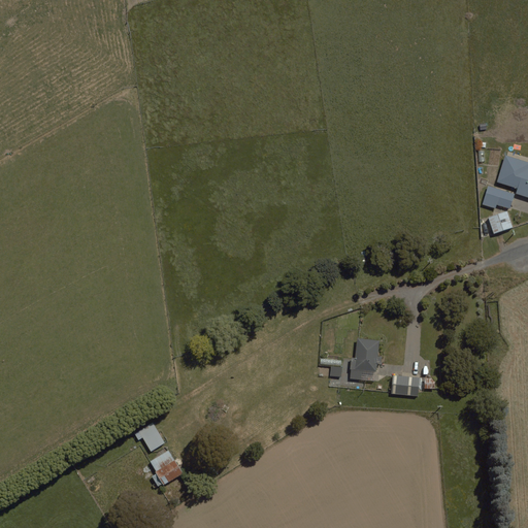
[(527,164),(507,158),(498,184),(518,191),(517,196),(527,200),(527,164)]
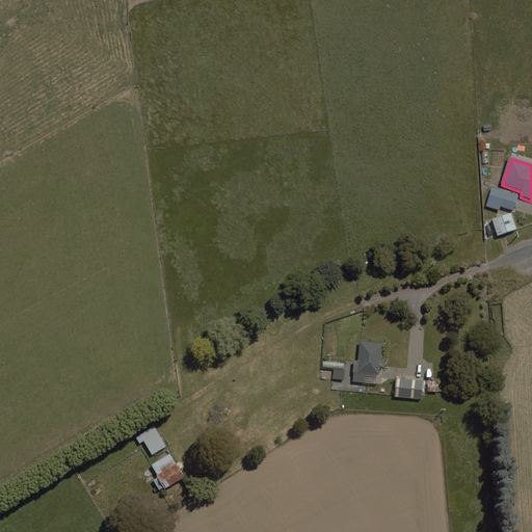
[(519,197),(493,190),(487,207),(501,211),(502,207),(515,211),(519,197)]
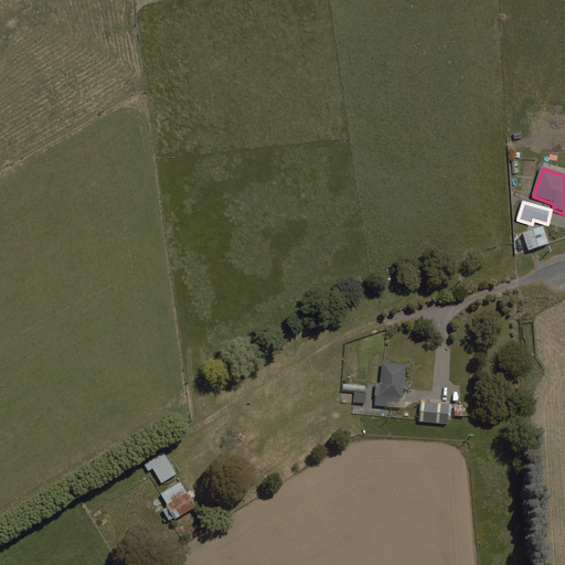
[(543,230),(524,235),(530,255),(550,248),(543,230)]
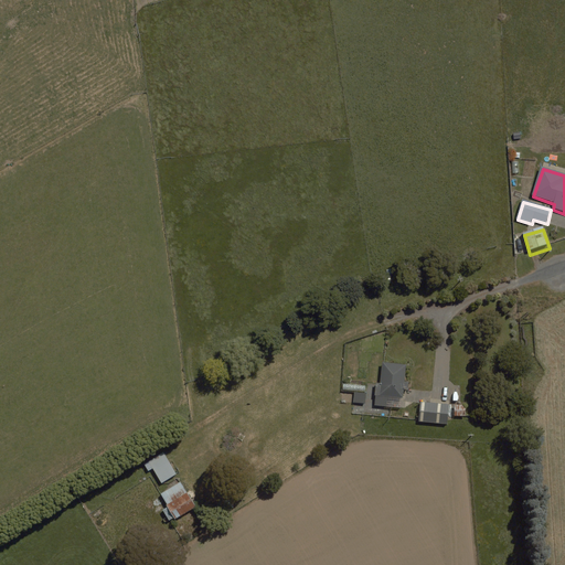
[(382,384),(374,383),(372,407),(413,411),(413,402),(405,401),(406,375),(411,376),(412,365),(384,363),(382,384)]
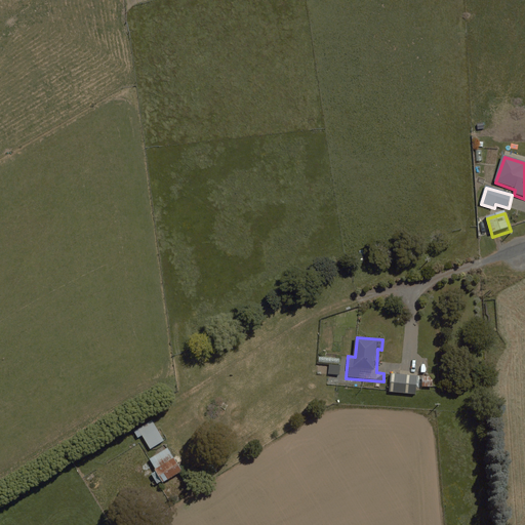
[(341,354),(318,352),(317,363),(330,364),(329,374),(339,375),(341,354)]
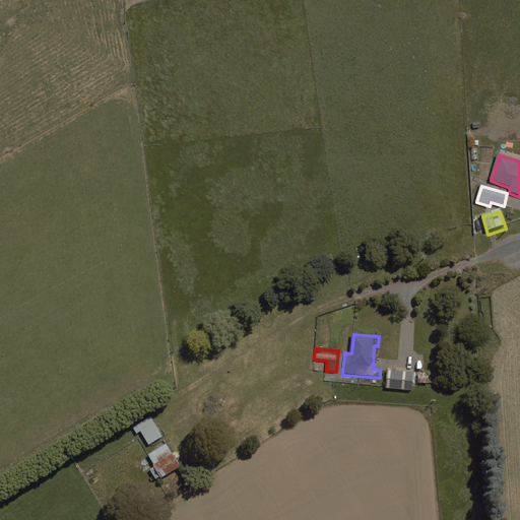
[(413,368),(388,368),(387,391),(412,392),(413,368)]
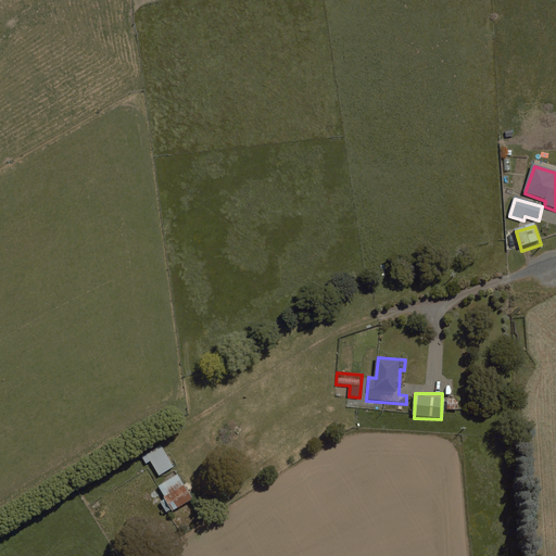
[(460,400),(449,400),(447,412),(460,412),(460,400)]
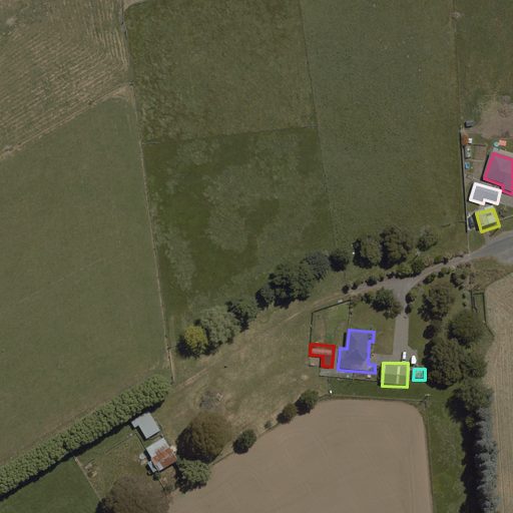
[(160,431),(151,413),(135,422),(144,439),(160,431)]
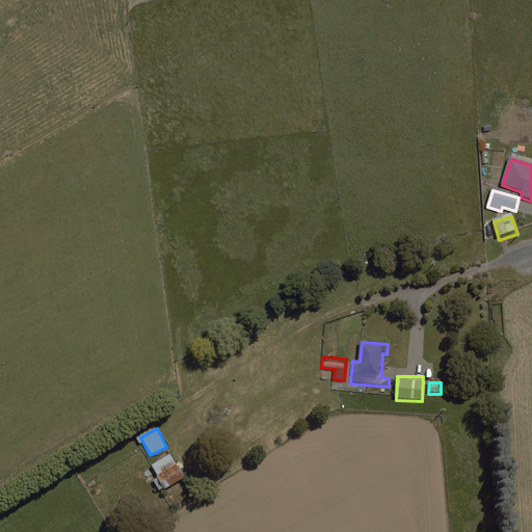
[(185,482),(171,454),(151,463),(157,477),(154,479),(161,494),(185,482)]
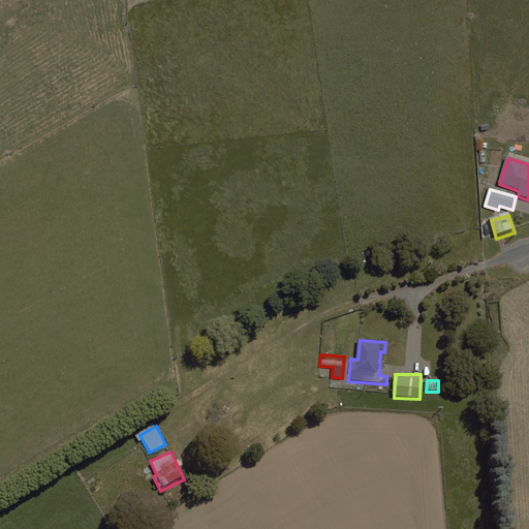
All buildings are outlined.
